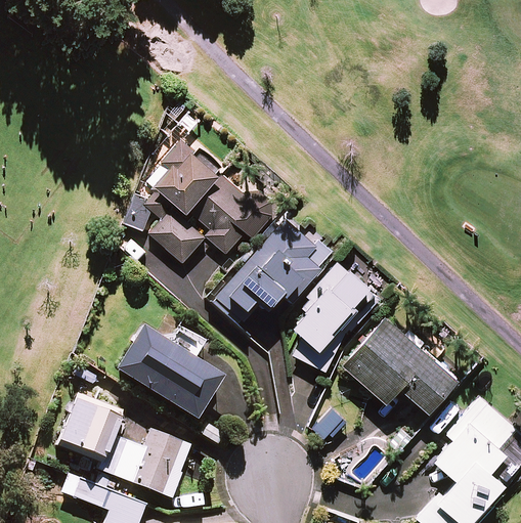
[(188,132),(205,119),(194,107),(179,121),(188,132)]
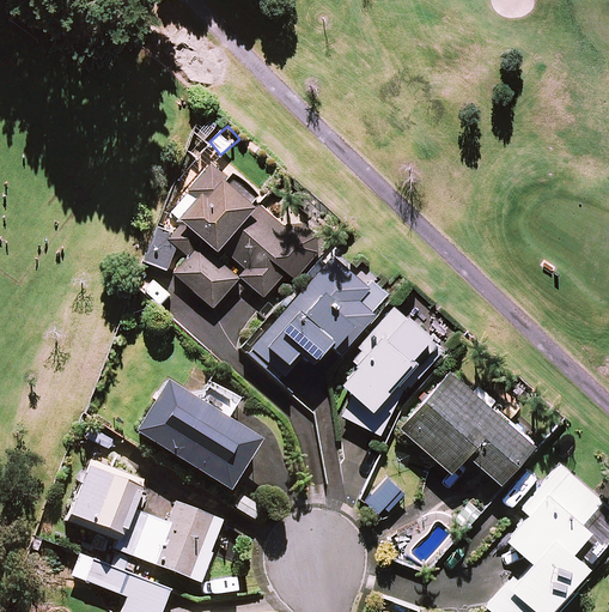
[(211,165),(199,155),(181,175),(194,187),(176,207),(186,217),(175,229),(159,223),(146,259),(170,266),(180,243),(189,252),(175,267),(217,304),(244,274),(268,295),(291,268),(299,276),(328,243),(294,213),(286,222),(215,159),(211,165)]
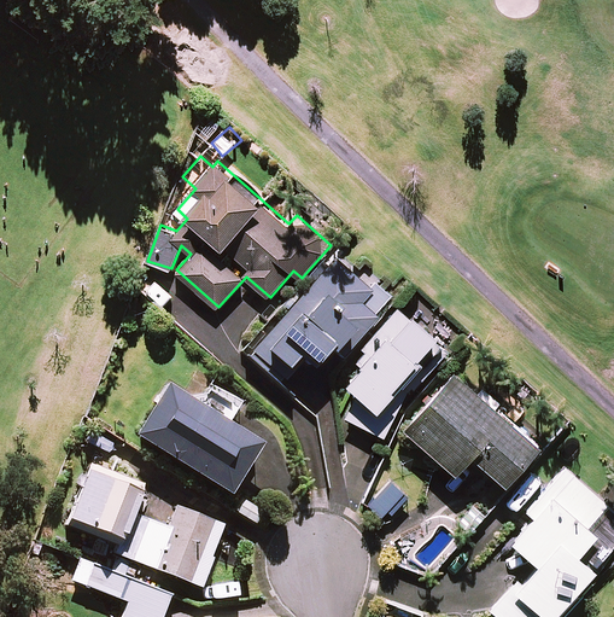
[(376,284),(370,290),(335,258),(253,350),(263,359),(268,354),(288,372),(303,356),(314,366),(332,347),(343,356),(378,316),(375,315),(391,297),(376,284)]
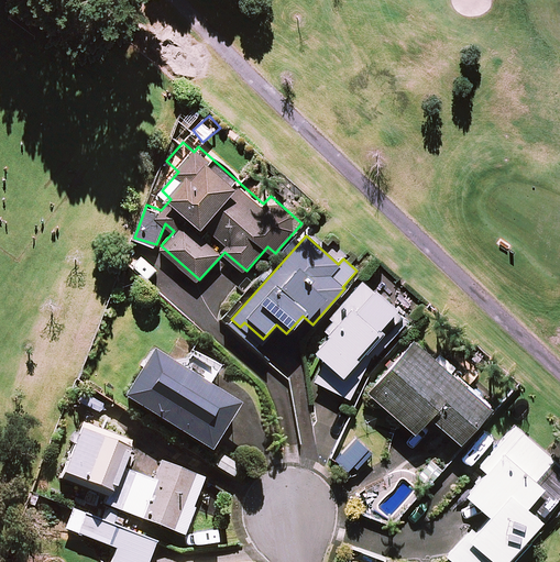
[(360,277),(337,313),(327,328),(332,332),(317,349),(330,357),(316,378),(352,395),(375,352),(382,353),(412,318),(395,307),(397,302),(381,291),(360,277)]
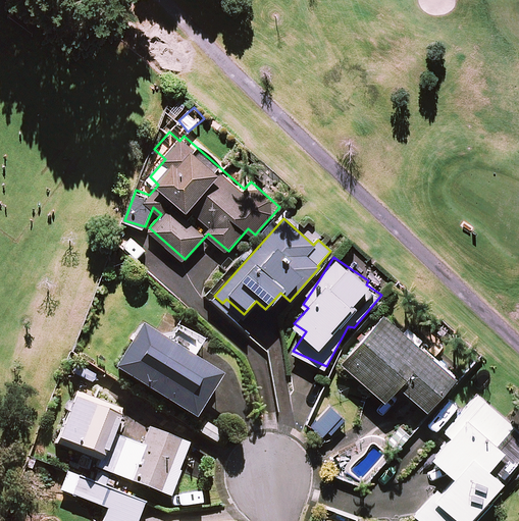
[(412,326),(407,331),(385,313),(343,361),(385,399),(401,382),(428,406),(456,375),(419,343),(424,337),(412,326)]
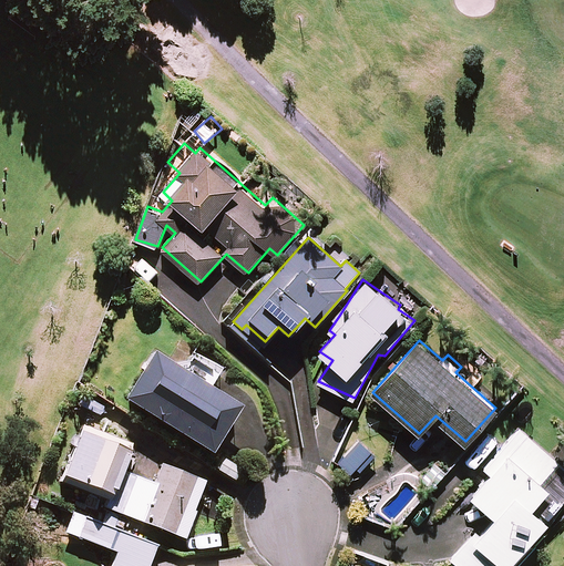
[(239,405),(211,387),(185,371),(184,372),(154,353),(126,399),(212,452),(239,405)]
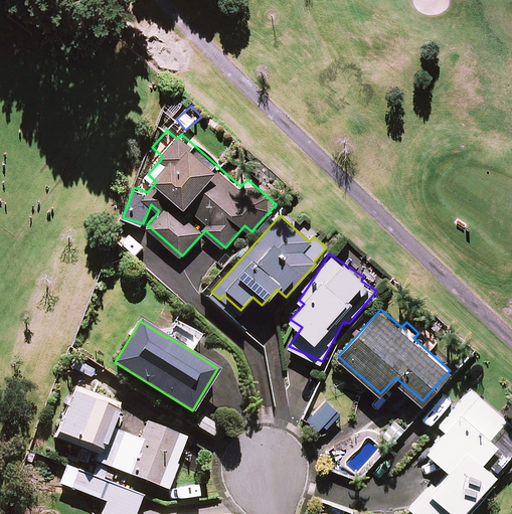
[(119,409),(74,392),(59,432),(103,449),(98,461),(169,488),(189,437),(149,421),(142,439),(112,427),(119,409)]
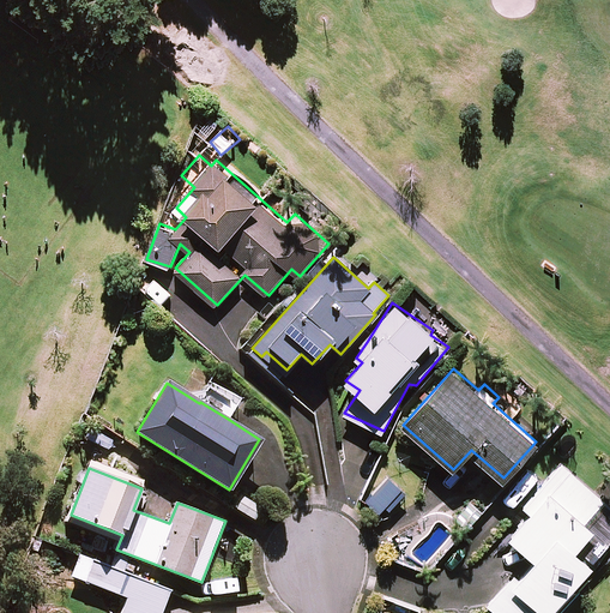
[(554,612),(609,545),(609,500),(572,469),(555,490),(545,482),(526,506),(532,511),(512,538),(537,558),(520,578),(515,575),(490,605),(500,612),(554,612)]
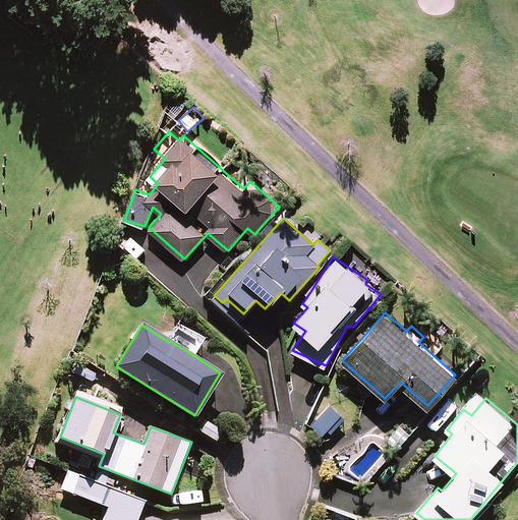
[(138,519),(146,501),(69,471),(62,488),(111,507),(105,519),(138,519)]
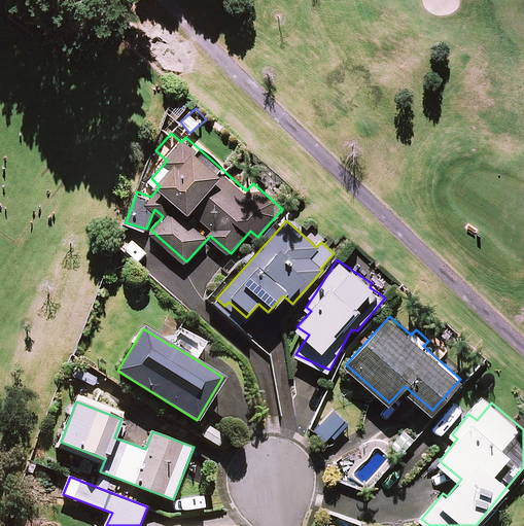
All buildings are outlined.
